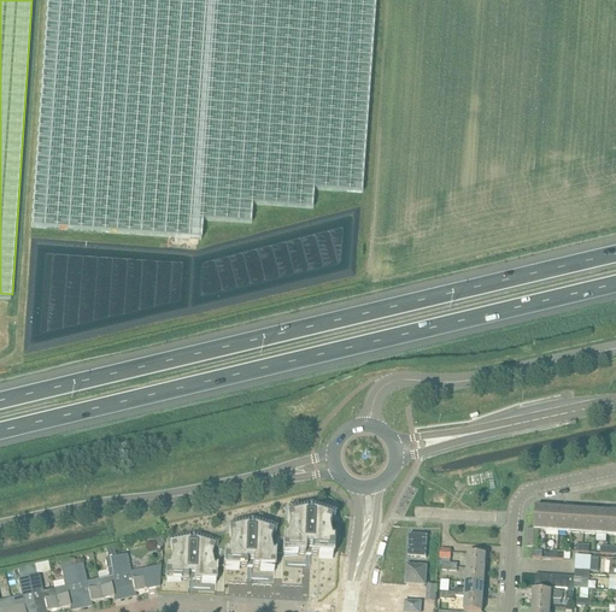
[(50,0),(33,221),(203,234),(204,216),(252,219),(253,200),(314,204),(315,184),(363,188),(376,0),(50,0)]
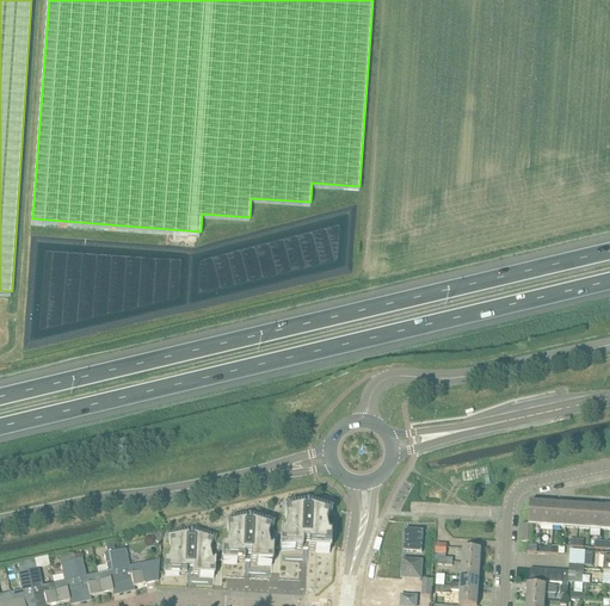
[(534,520),(542,521),(544,499),(531,498),(530,519),(524,519),(523,537),(533,538),(534,520)]
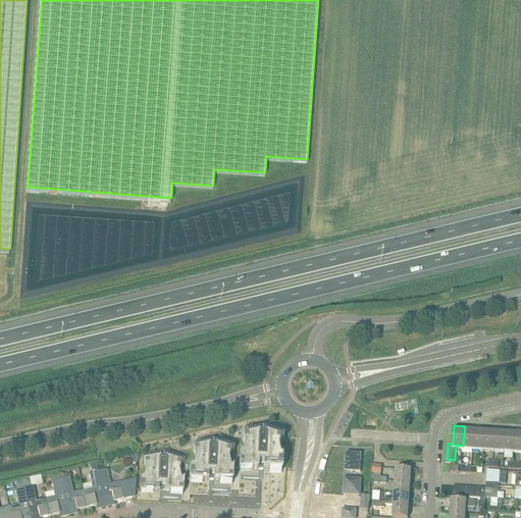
[(475,427),(465,426),(463,446),(474,446),(475,427)]
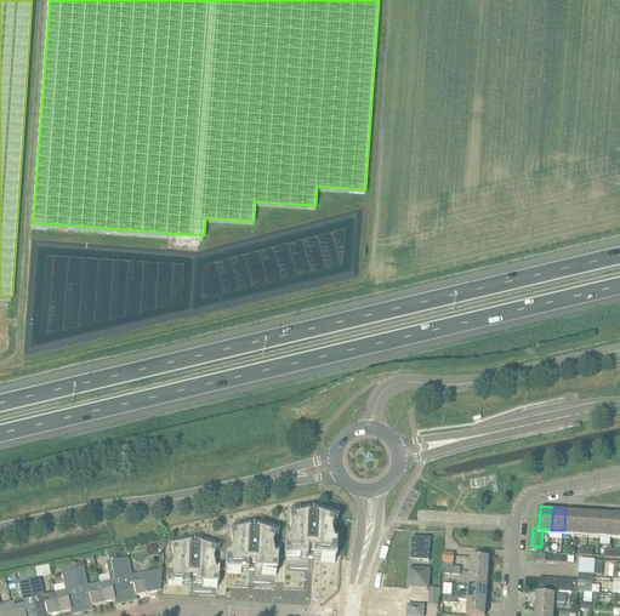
[(578,508),(566,508),(564,530),(576,531),(578,508)]
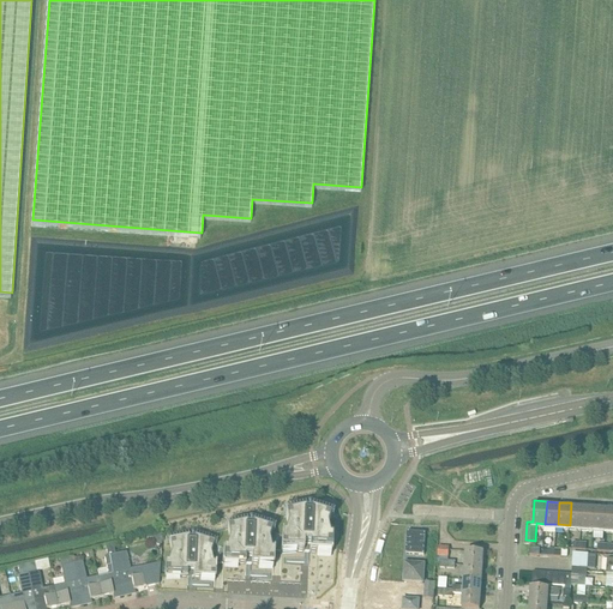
[(570,525),(582,526),(583,504),(571,502),(570,525)]
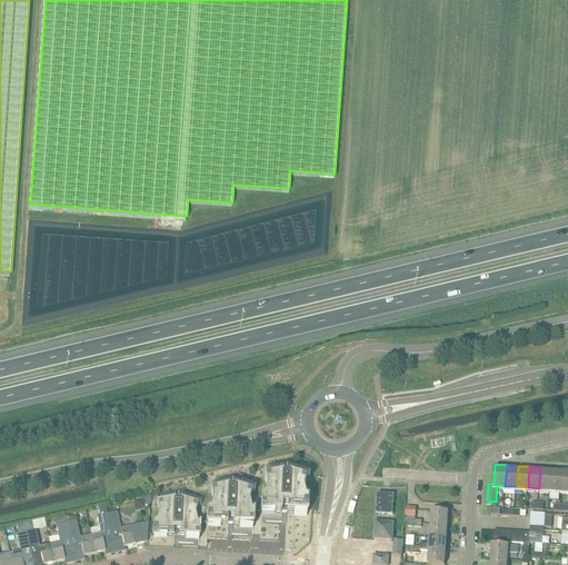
[(540,467),(539,488),(550,488),(552,468),(540,467)]
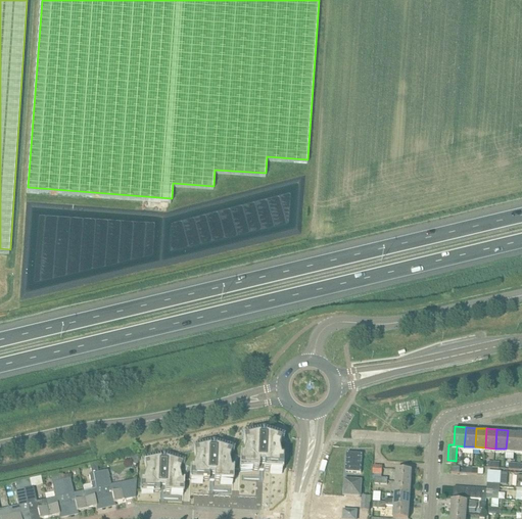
[(518,430),(508,430),(506,449),(517,450),(518,430)]
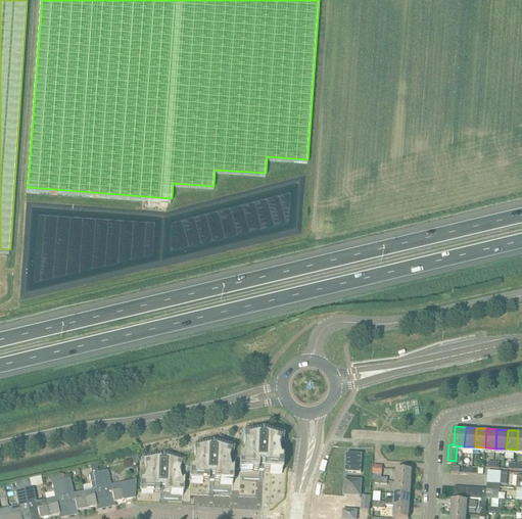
[(262,431),(244,435),(246,444),(243,453),(242,453),(242,452),(241,452),(240,466),(259,466),(259,461),(265,461),(265,466),(284,467),(284,454),(283,454),(283,455),(282,455),(280,445),(282,437),(266,432),(266,436),(261,436),(262,432),(262,431)]
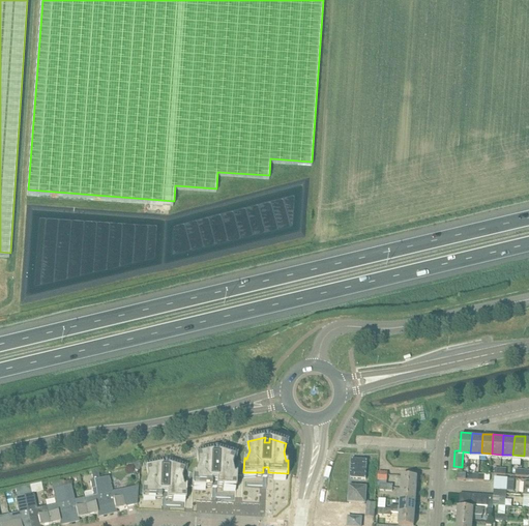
[(214,448),(197,453),(199,462),(197,470),(195,470),(195,469),(194,469),(194,483),(213,484),(213,478),(218,478),(217,484),(237,485),(238,471),(237,471),(237,472),(235,472),(233,463),(236,455),(219,448),(219,449),(218,454),(214,454),(214,449),(214,448)]
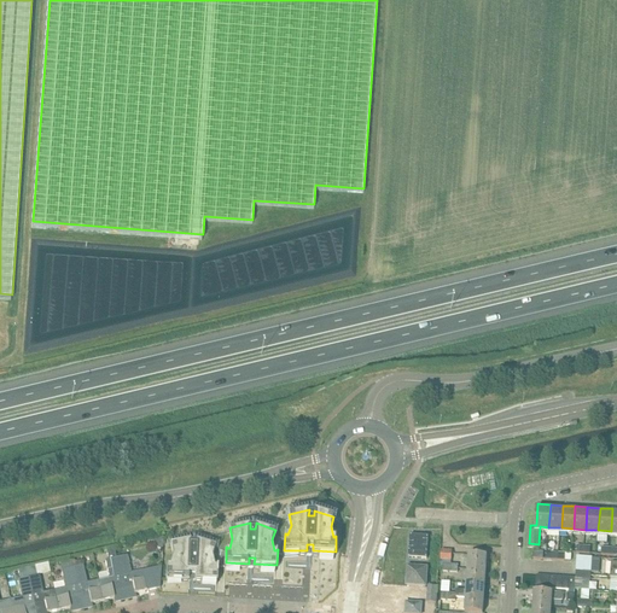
[(428,554),(430,532),(412,531),(409,553),(428,554)]
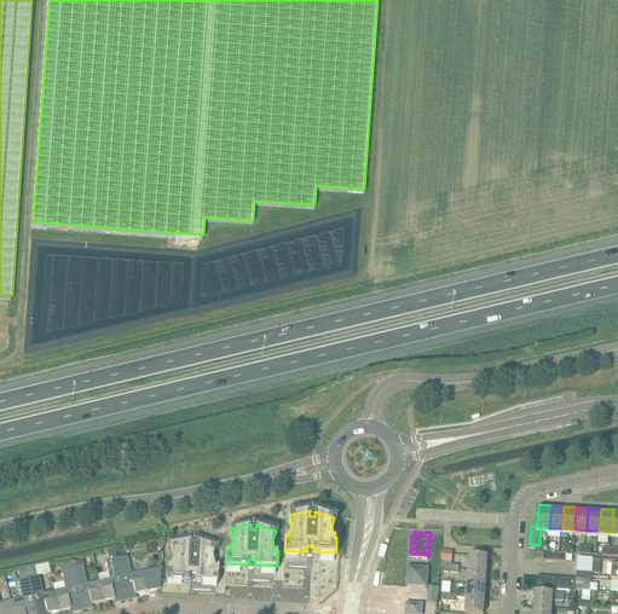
[(214,554),(217,543),(197,537),(197,538),(197,543),(191,542),(192,538),(192,537),(172,542),(174,551),(171,562),(169,562),(169,561),(168,561),(167,577),(190,578),(190,571),(196,572),(196,578),(219,579),(219,563),(218,563),(217,563),(214,554)]
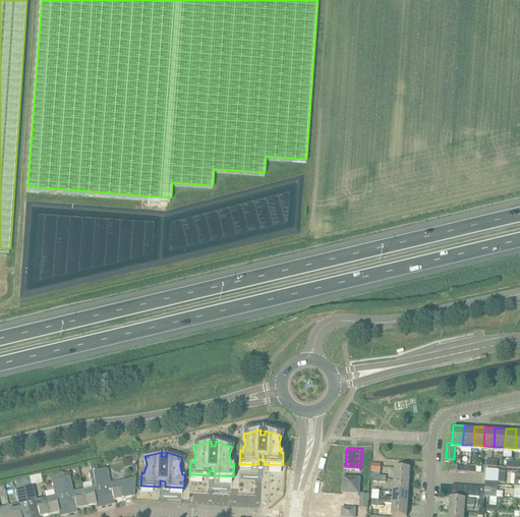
[(83,485),(88,503),(101,500),(100,495),(105,494),(99,466),(97,459),(91,460),(93,468),(90,468),(93,483),(83,485)]
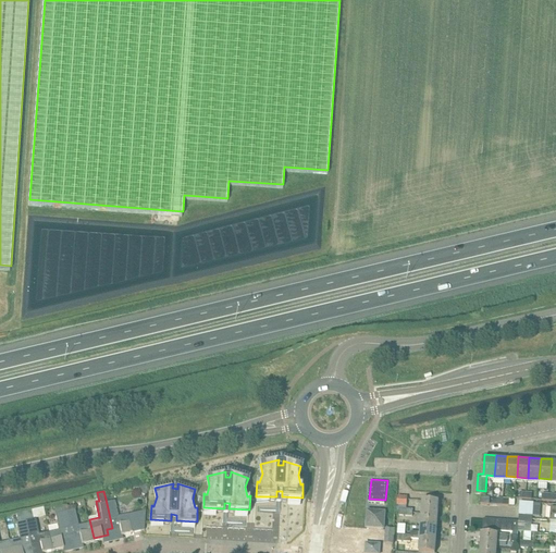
[(398,500),(398,504),(402,504),(403,501),(408,501),(408,493),(398,492),(398,500)]
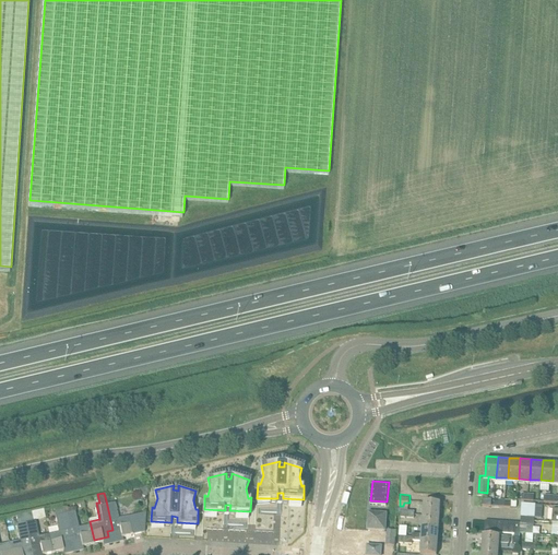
[(116,498),(106,500),(113,530),(118,529),(119,534),(145,529),(147,508),(119,515),(116,498)]
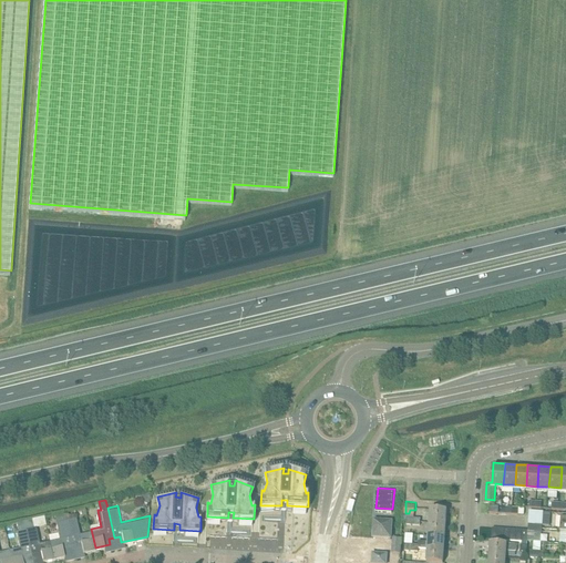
[(431,505),(430,519),(446,520),(448,507),(431,505)]
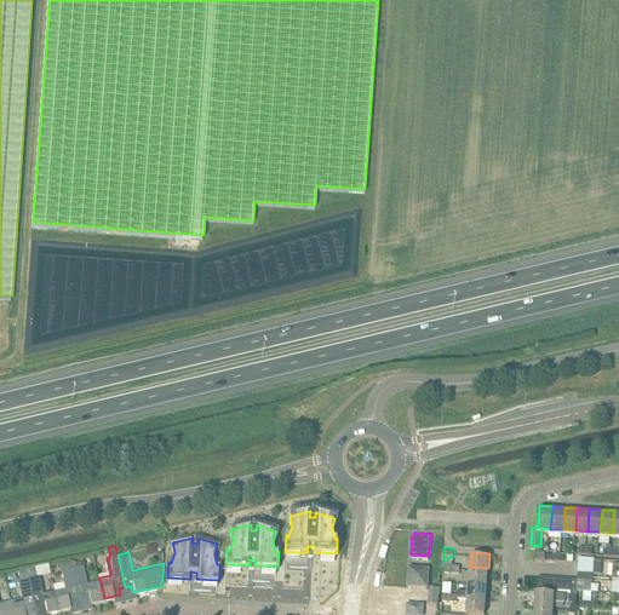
[(586,568),(586,576),(594,576),(595,555),(580,553),(579,568),(586,568)]
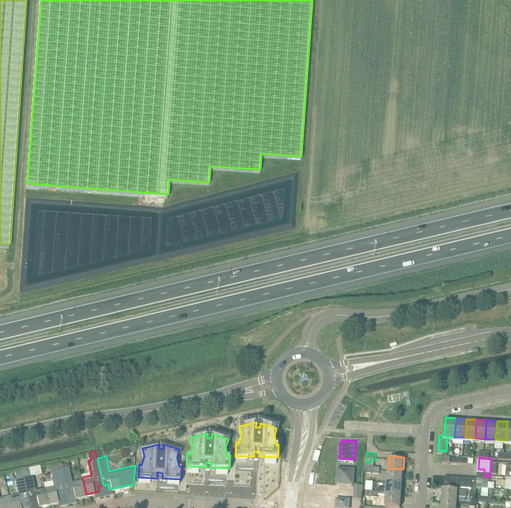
[(59,458),(50,460),(52,468),(61,466),(60,461),(59,458)]
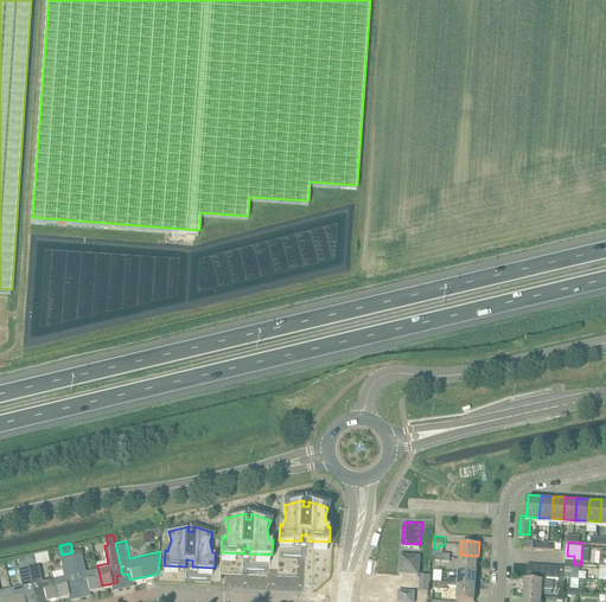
[(80,551),(72,552),(80,584),(85,583),(87,589),(91,588),(102,586),(97,565),(87,568),(83,550),(80,551)]
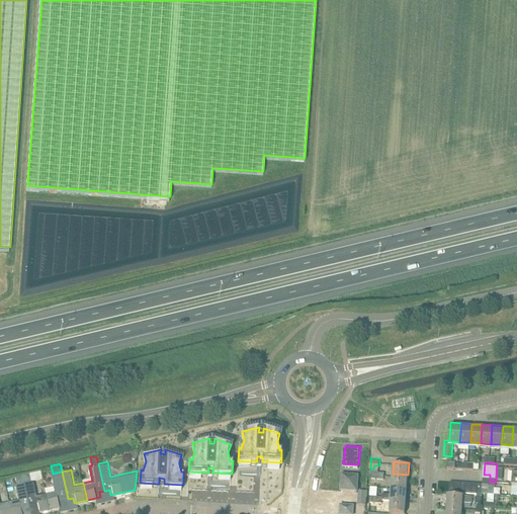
[(37,511),(51,508),(47,491),(37,493),(34,478),(31,479),(30,470),(23,472),(30,507),(36,506),(37,511)]
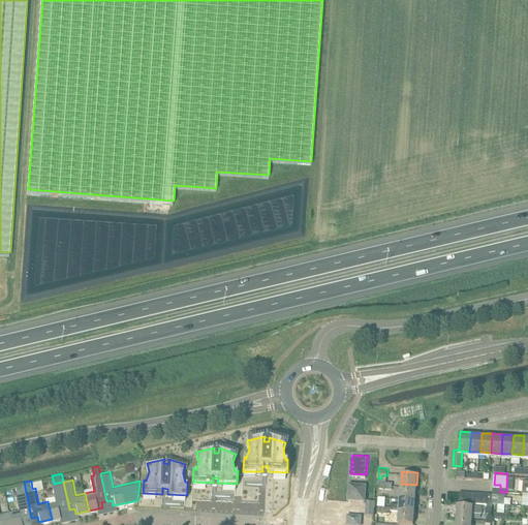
[(10,510),(12,524),(23,524),(27,524),(26,519),(31,518),(24,482),(17,484),(18,492),(16,492),(20,507),(10,510)]
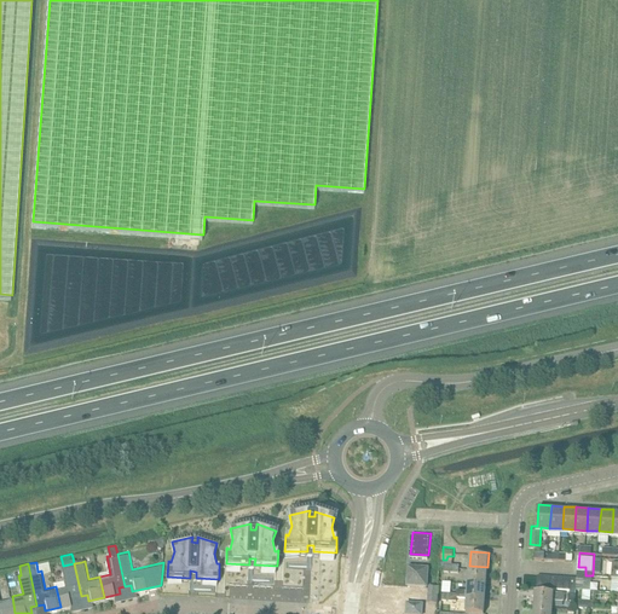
[(67,584),(56,586),(61,607),(71,604),(76,603),(74,597),(81,596),(74,563),(63,566),(67,584)]
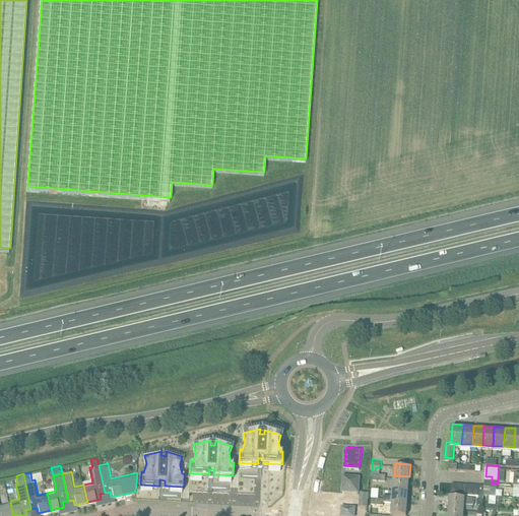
[(360,490),(360,474),(344,473),(343,489),(360,490)]
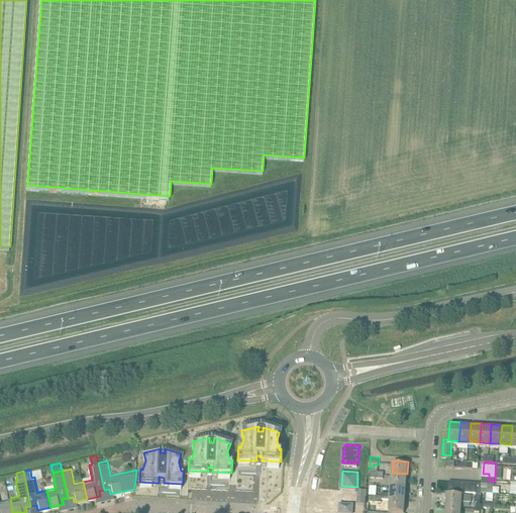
[(392,473),(392,484),(406,485),(407,474),(392,473)]
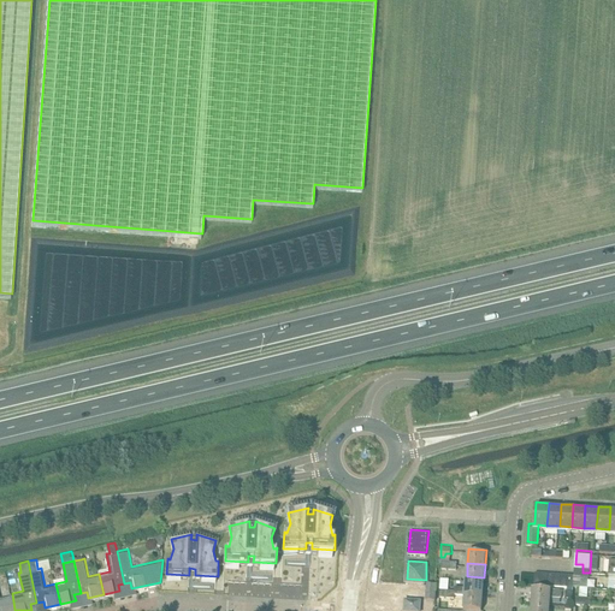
[(455,587),(448,586),(448,593),(455,594),(455,591),(466,591),(484,592),(484,577),(467,576),(466,585),(456,583),(455,587)]
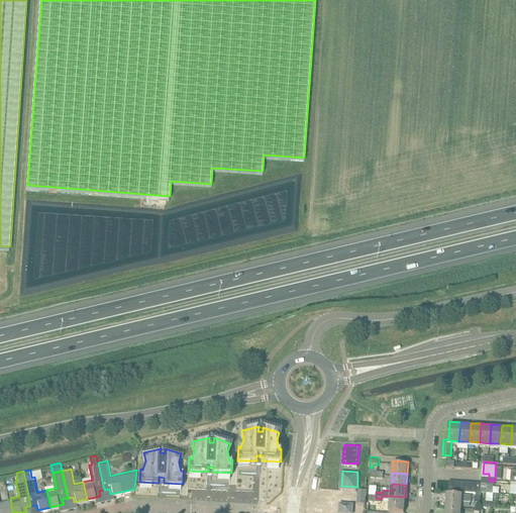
[(366,501),(367,488),(358,487),(358,501),(366,501)]
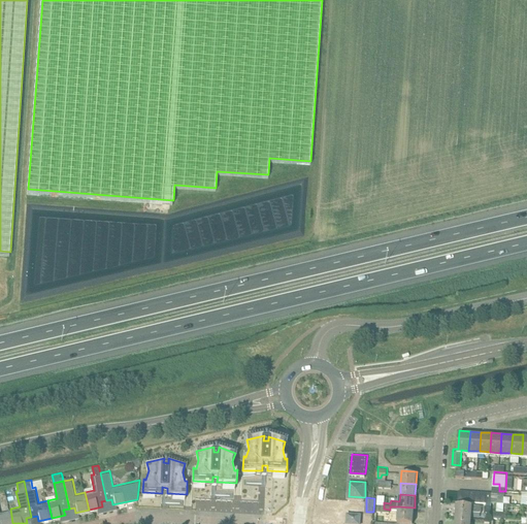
[(501,509),(500,515),(506,516),(507,510),(504,509),(504,500),(498,499),(497,509),(501,509)]
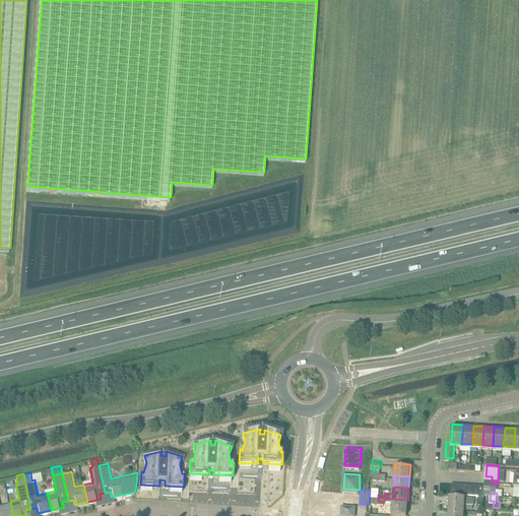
[(449,506),(464,507),(465,501),(474,502),(474,495),(465,494),(465,495),(450,494),(449,506)]
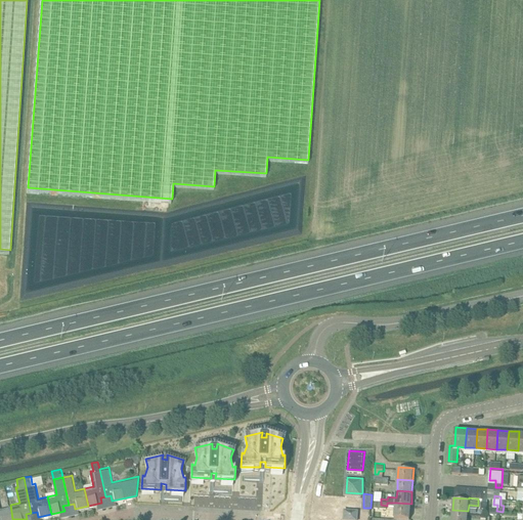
[(411,504),(396,503),(395,512),(389,511),(389,515),(410,517),(411,504)]
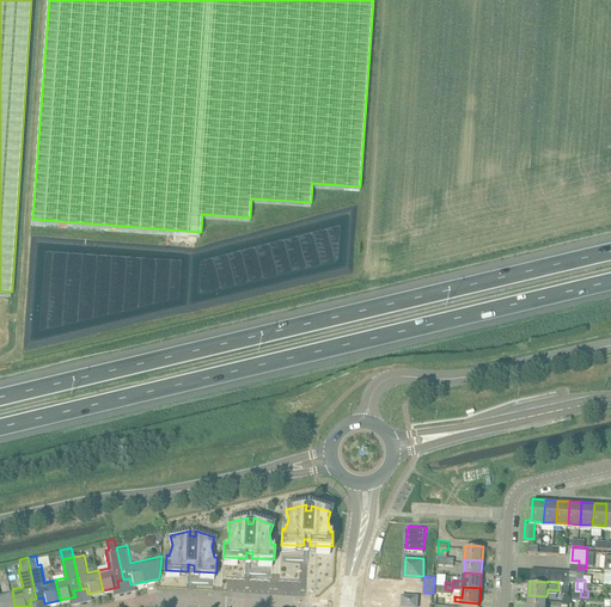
[(0,588),(0,606),(14,606),(12,589),(1,592),(0,588)]
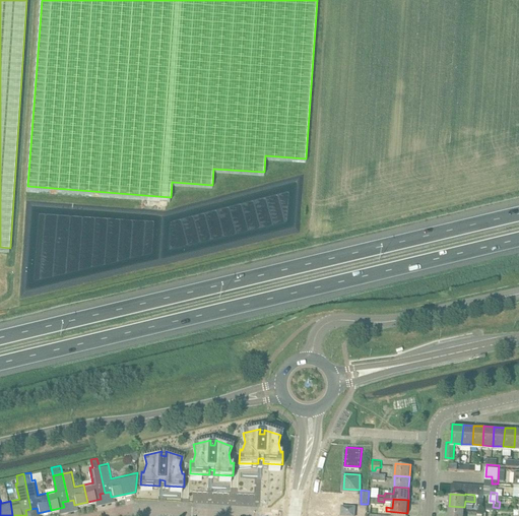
[(354,514),(355,504),(342,503),(342,513),(354,514)]
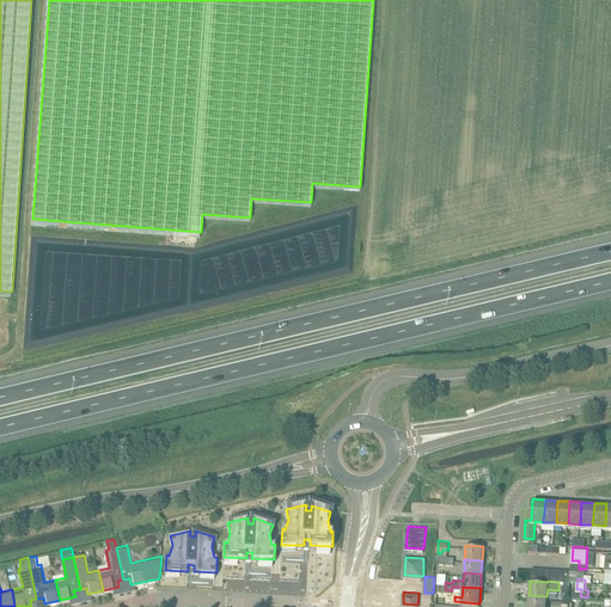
[(545,606),(547,596),(529,595),(527,606),(545,606)]
